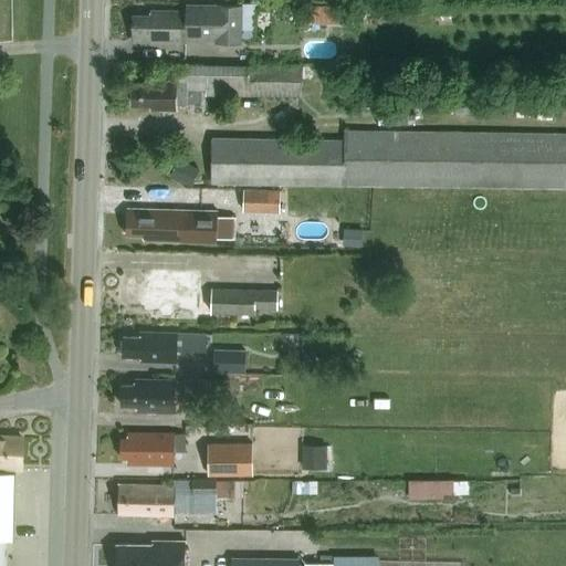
[(140,34),(140,41),(188,42),(188,35),(217,35),(217,42),(242,42),(243,6),(187,4),(187,11),(152,10),(152,16),(134,16),(134,34),(140,34)]
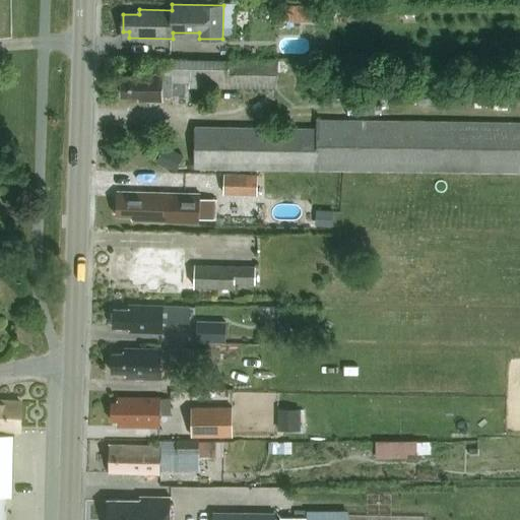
[(317,7),(284,6),(284,21),(316,22),(317,7)]
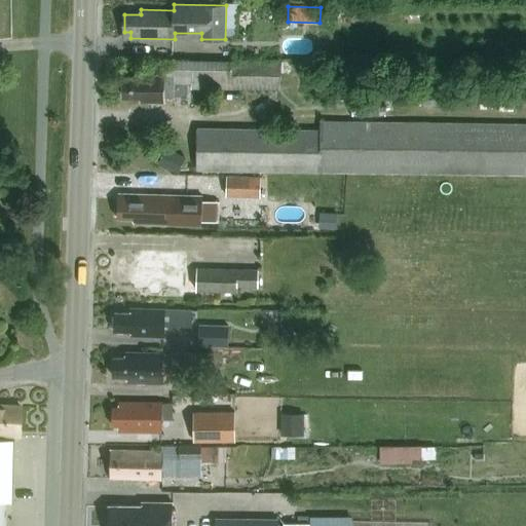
[(124,78),(124,97),(148,97),(148,102),(165,102),(165,98),(175,98),(175,91),(188,91),(188,83),(192,83),(192,88),(284,94),(286,68),(165,62),(164,76),(140,74),(140,78),(124,78)]
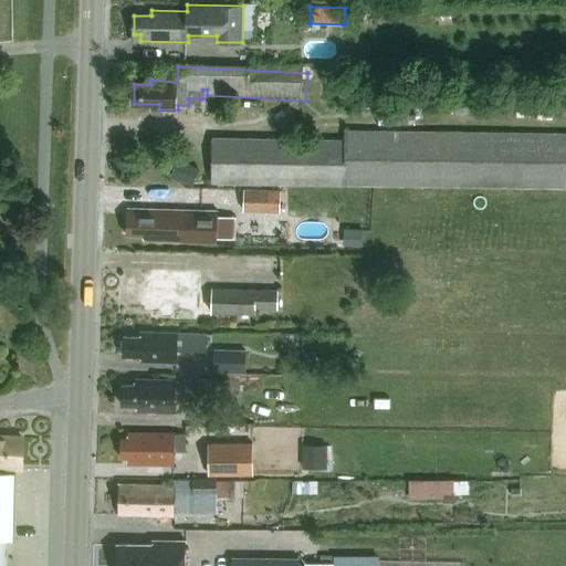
[(345,138),(212,136),(212,184),(565,188),(565,132),(345,129),(345,138)]
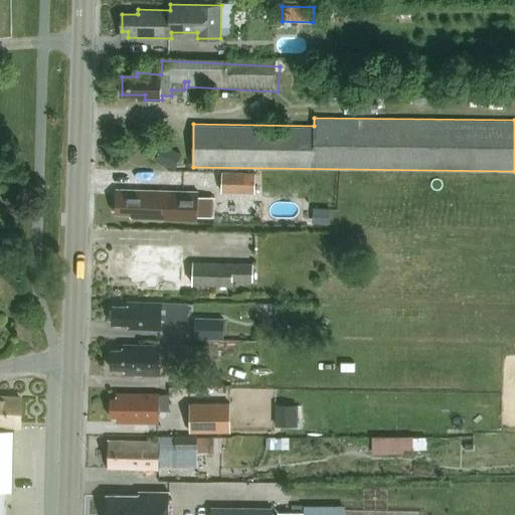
[(171,148),(164,165),(175,170),(182,153),(171,148)]
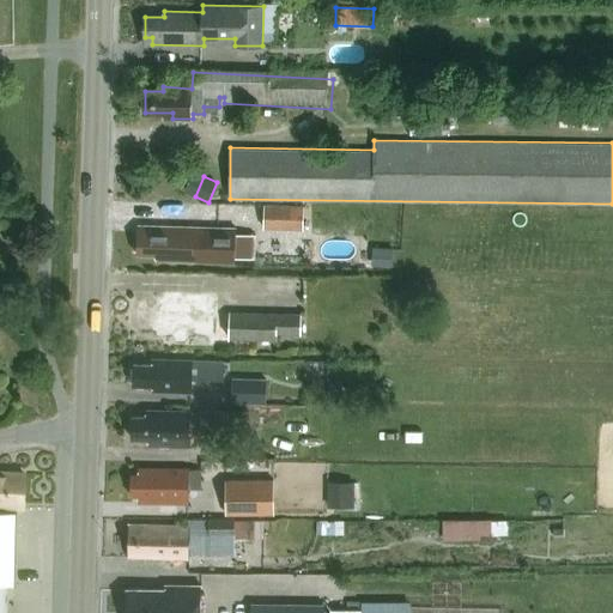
[(304,230),(305,206),(265,206),(265,229),(304,230)]
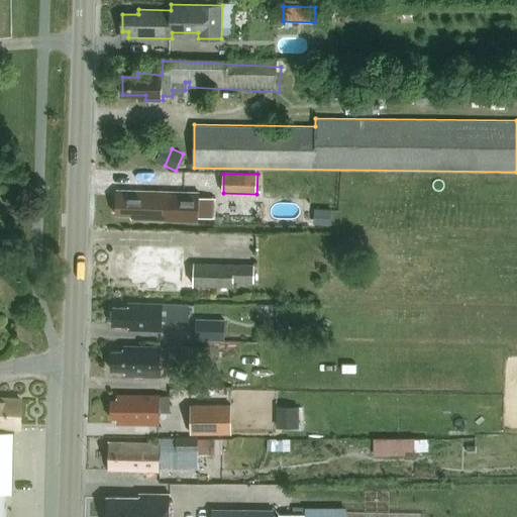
[(166,196),(166,192),(123,191),(123,196),(117,196),(116,214),(132,214),(132,219),(165,220),(166,209),(166,196)]
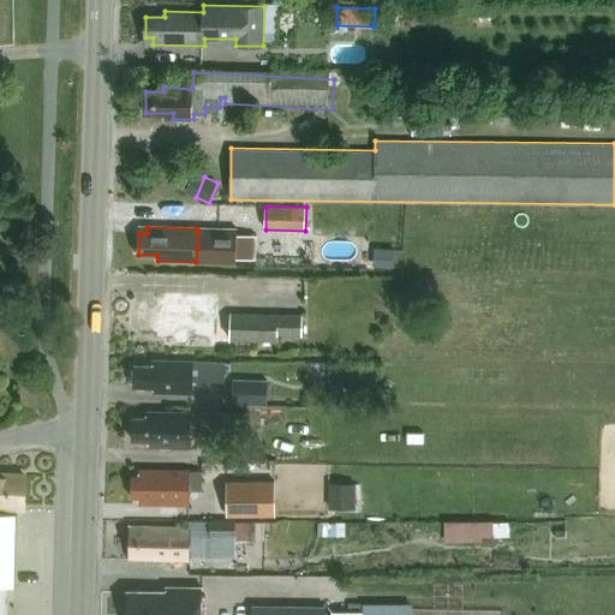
[(197,249),(196,262),(236,263),(237,230),(197,228),(197,233),(197,249)]
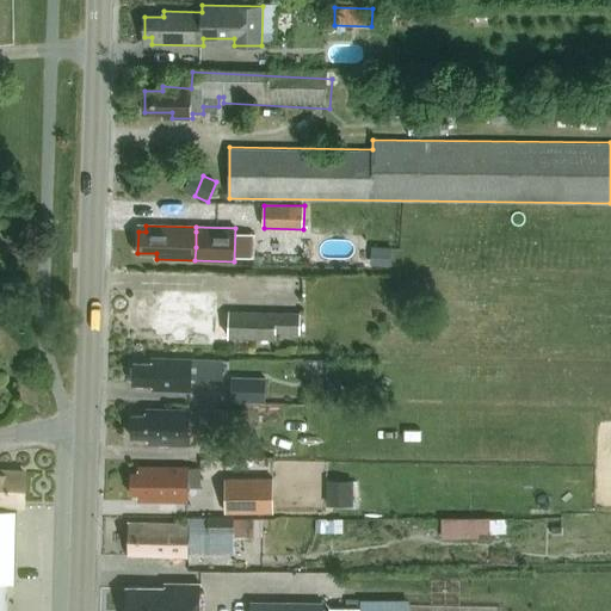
[(204,319),(204,294),(172,294),(172,300),(143,300),(142,306),(139,306),(139,321),(142,321),(142,335),(183,337),(183,344),(222,345),(222,320),(204,319)]
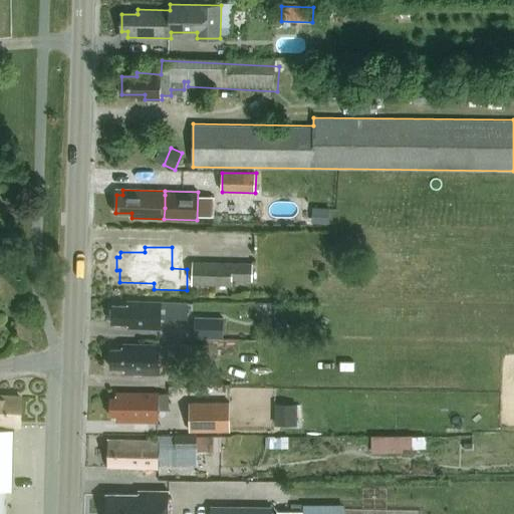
[(253,262),(193,261),(193,284),(233,284),(233,280),(252,281),(253,262)]
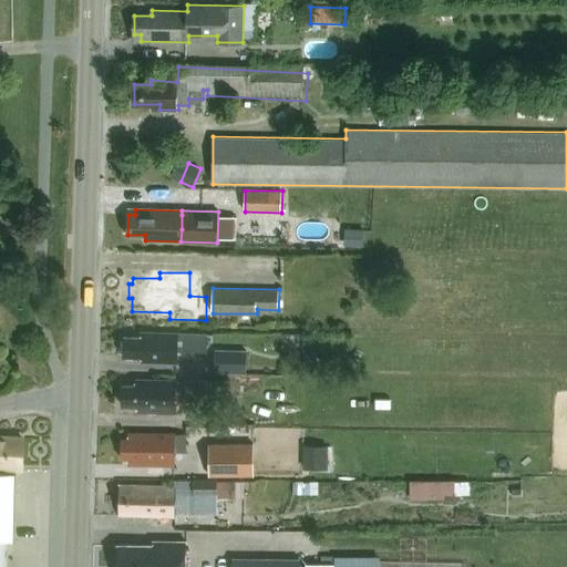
[(124,337),(124,356),(148,356),(148,360),(177,359),(177,348),(206,348),(206,331),(142,332),(142,337),(124,337)]
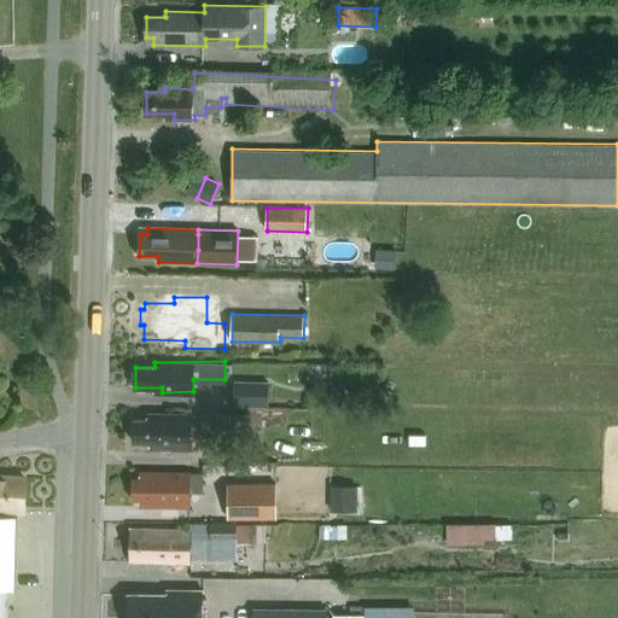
[(269,382),(234,382),(233,406),(268,406),(269,382)]
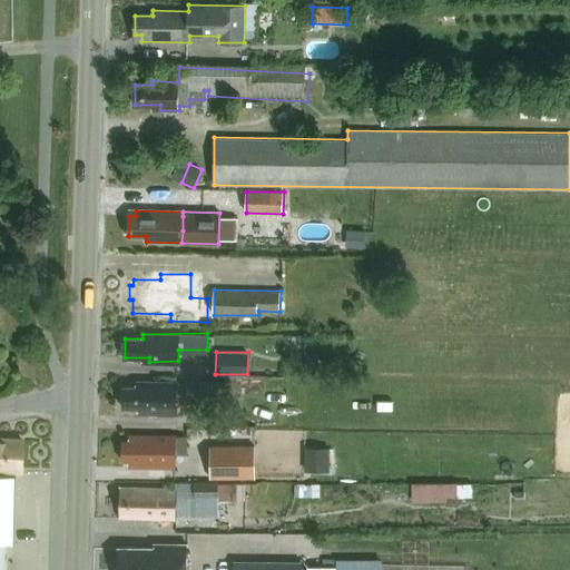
[(306,357),(306,370),(316,370),(317,357),(306,357)]
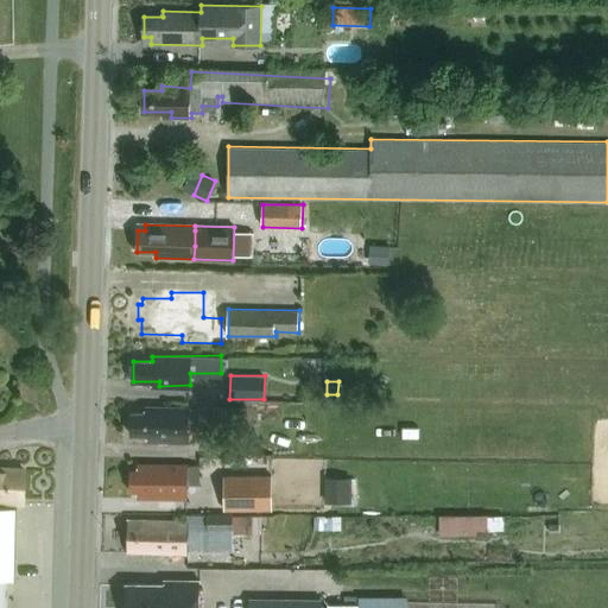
[(202,409),(189,409),(189,406),(146,406),(146,412),(132,412),(132,435),(156,435),(156,441),(188,442),(189,424),(202,424),(202,420),(222,420),(223,407),(202,406),(202,409)]
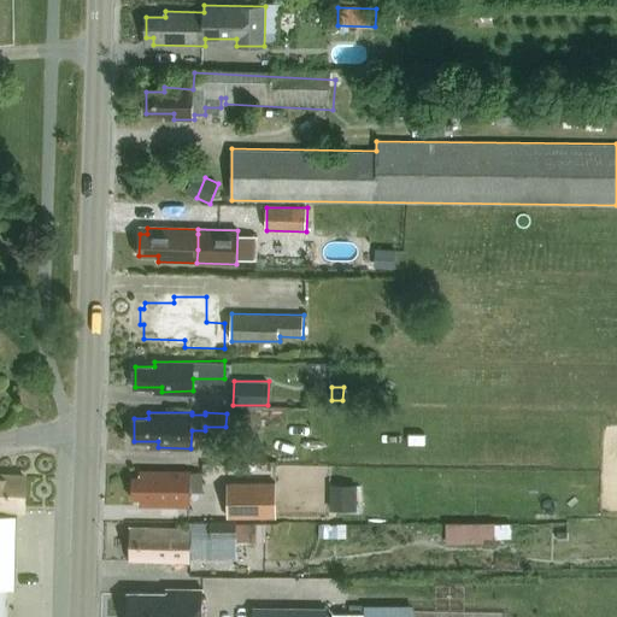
[(247,447),(219,446),(219,463),(246,463),(247,447)]
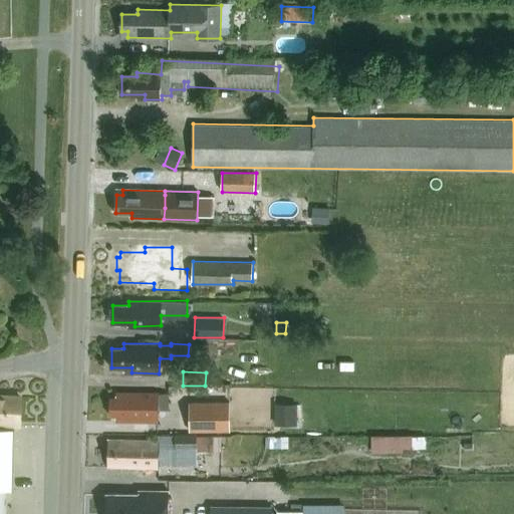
[(110,398),(110,416),(116,416),(116,422),(159,422),(159,393),(117,393),(117,398),(110,398)]
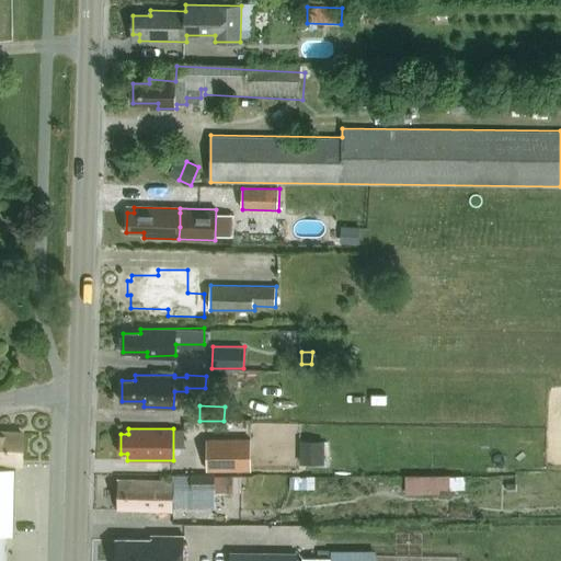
[(22,465),(22,434),(0,432),(0,557),(8,552),(8,535),(14,535),(15,470),(6,469),(7,464),(22,465)]
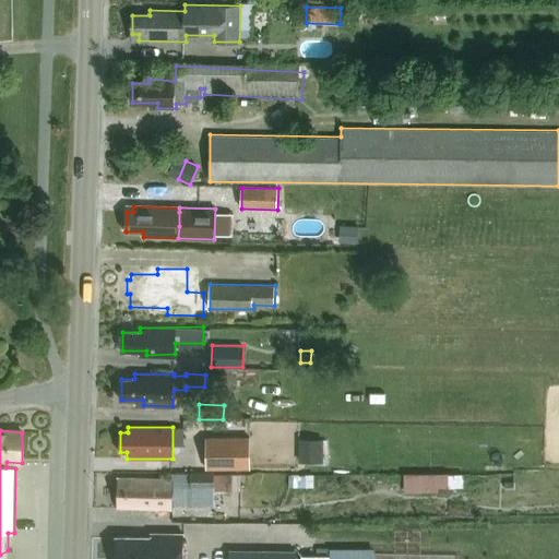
[(251,438),(206,438),(206,470),(251,468),(251,438)]
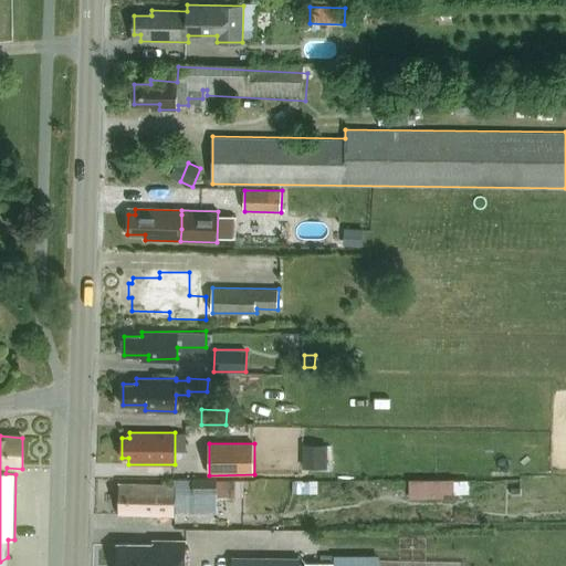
[(245,479),(216,479),(192,478),(192,494),(217,494),(217,504),(233,504),(233,492),(245,492),(245,479)]
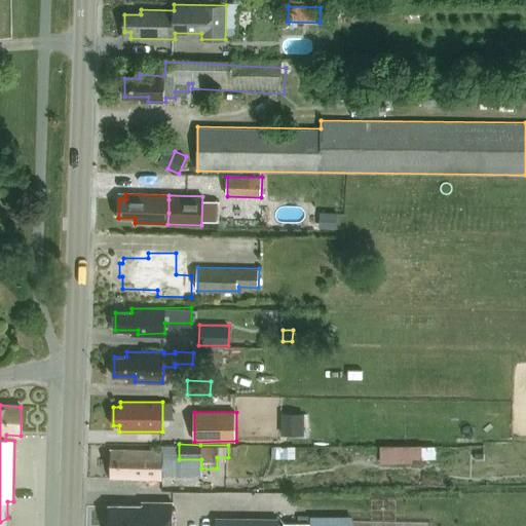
[(422,462),(422,459),(422,446),(380,447),(380,463),(422,462)]
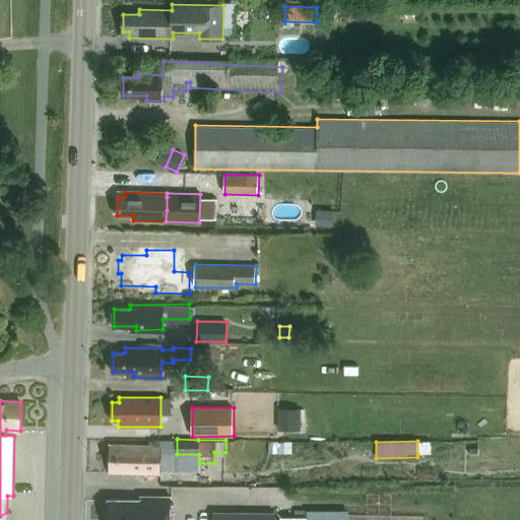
[(111,449),(110,467),(121,467),(120,472),(145,473),(145,469),(161,470),(163,446),(123,444),(123,449),(111,449)]
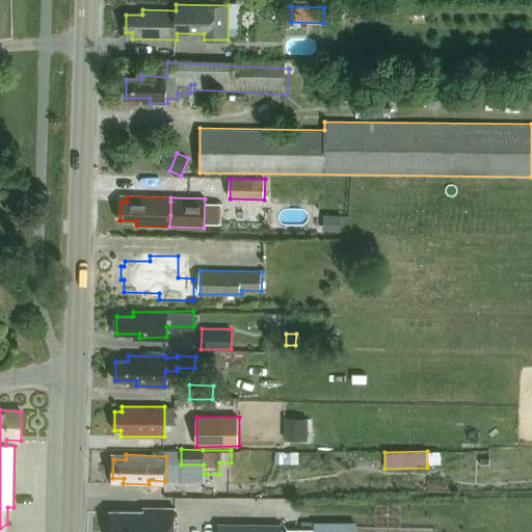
[(111,510),(110,531),(174,531),(176,509),(144,508),(144,511),(111,510)]
